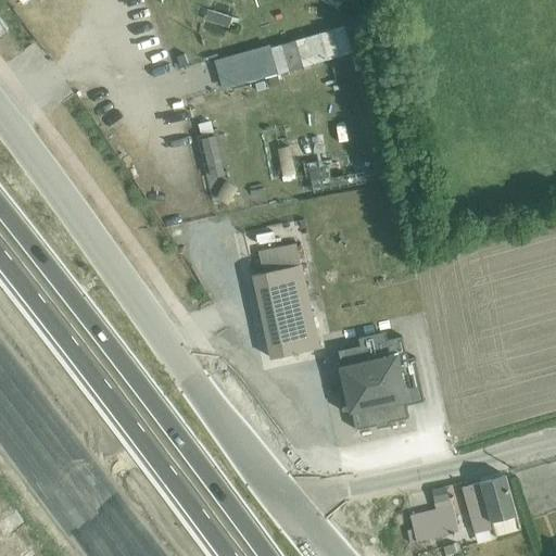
[(261,15),(269,3),(264,0),(251,0),(247,7),(261,15)]
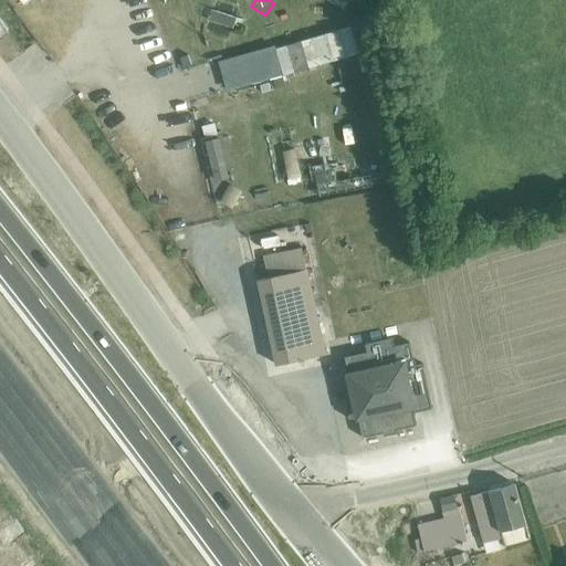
[(268,65),(271,77),(359,52),(358,50),(376,44),(368,20),(276,46),(275,48),(280,62),(268,65)]
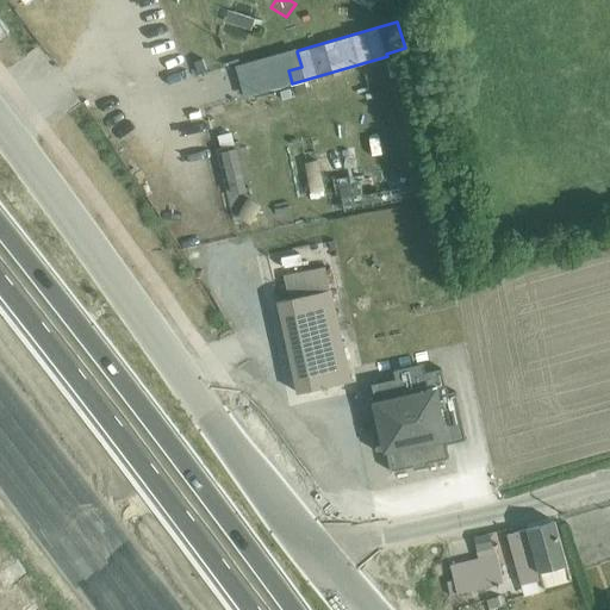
[(297,47),(237,66),(246,97),(292,83),(288,70),(302,67),(297,51),(298,50),(297,47)]
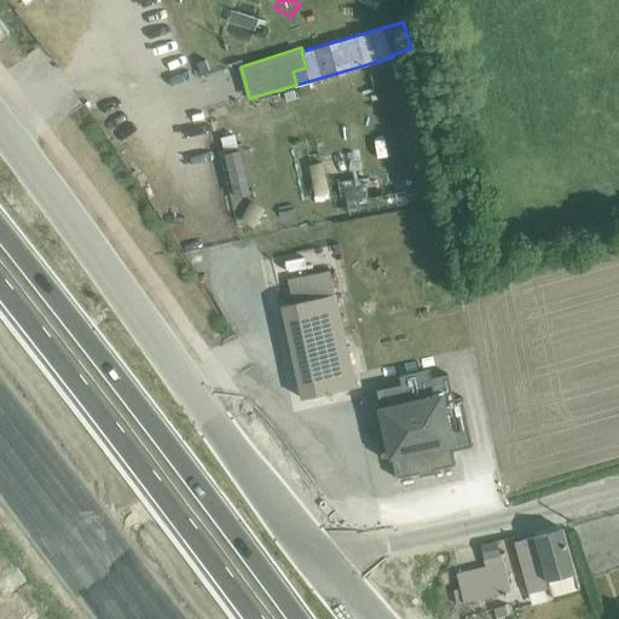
[(301,172),(343,172),(343,152),(325,154),(324,126),(301,126),(301,172)]
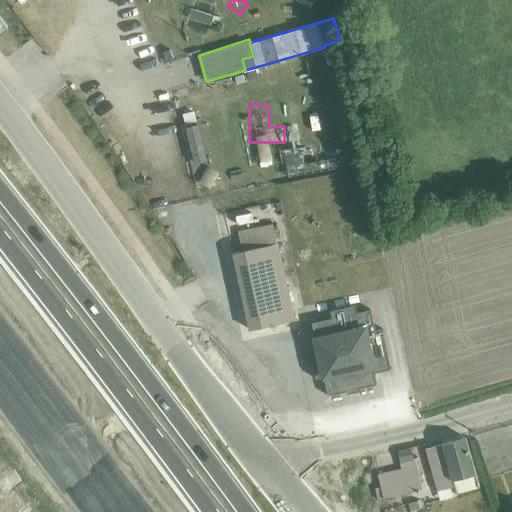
[(243,250),(278,242),(274,223),(239,230),(243,250)]
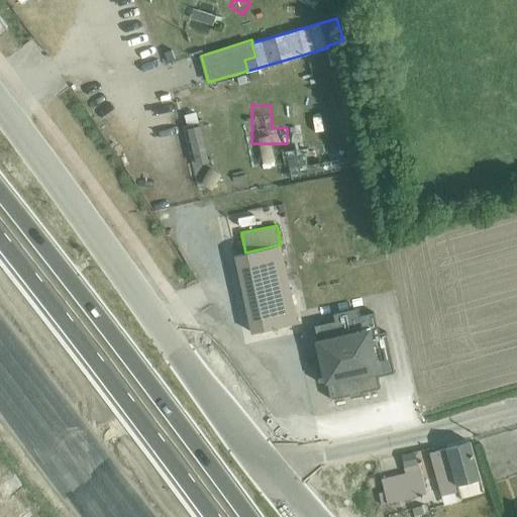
[(298,323),(281,244),(245,252),(236,254),(253,332),(298,323)]
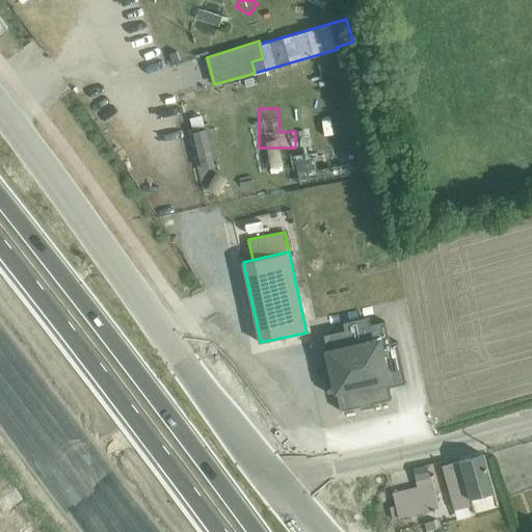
[(338,391),(342,410),(362,406),(361,403),(373,400),(373,403),(393,399),(391,387),(407,382),(403,365),(399,366),(394,343),(390,344),(384,321),(371,324),(369,316),(344,322),(345,329),(324,334),(333,369),(324,371),(328,393),(338,391)]
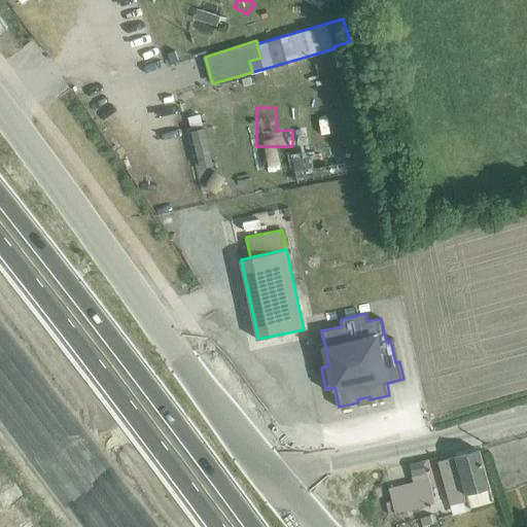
[(440,461),(451,505),(468,500),(470,507),(494,501),(480,450),(440,461)]
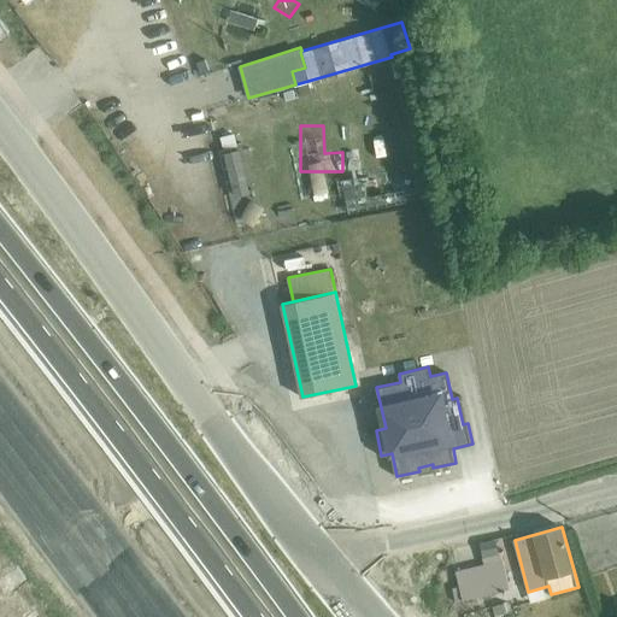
[(463,599),(463,600),(511,589),(501,552),(498,553),(495,541),(481,544),(486,564),(457,571),(460,586),(452,588),(456,601),(463,599)]
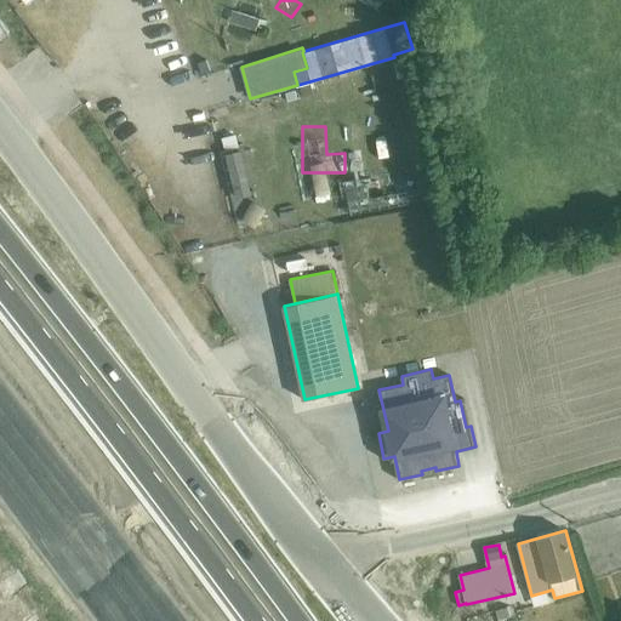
[(552,590),(531,596),(534,605),(554,600),(554,598),(552,590)]
